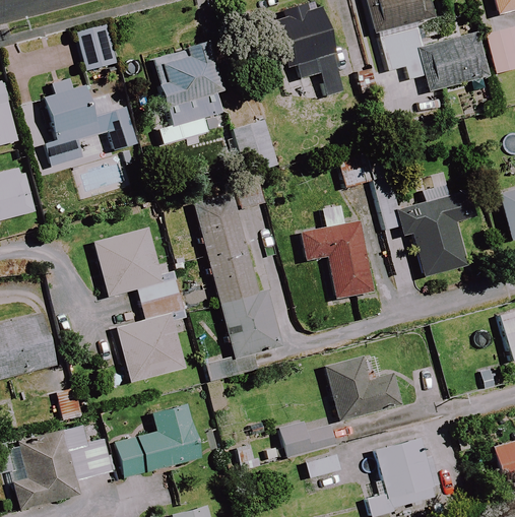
[(345,90),(324,8),(313,11),(310,0),(280,8),(285,27),(275,29),(285,68),(295,66),(298,79),(320,73),(326,97),(345,90)]
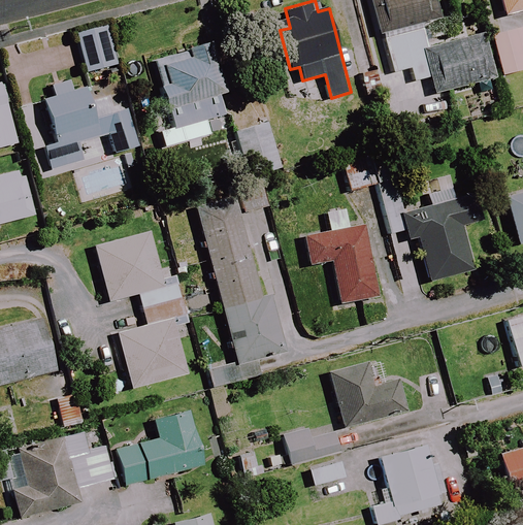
[(374,0),(393,71),(410,66),(413,80),(427,77),(431,93),(494,77),(484,34),(430,47),(424,25),(444,21),(438,0),(374,0)]
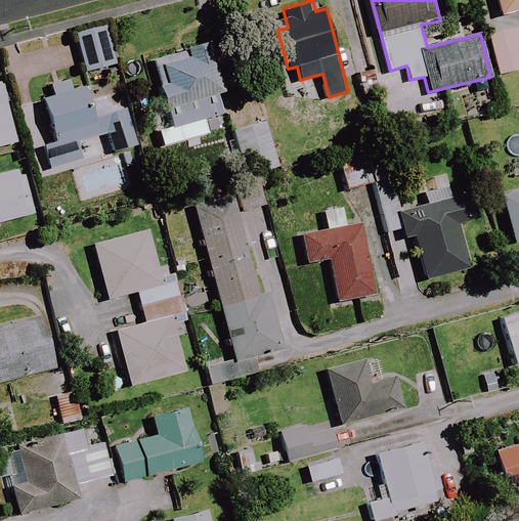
[(498,0),(502,14),(518,9),(518,0),(498,0)]
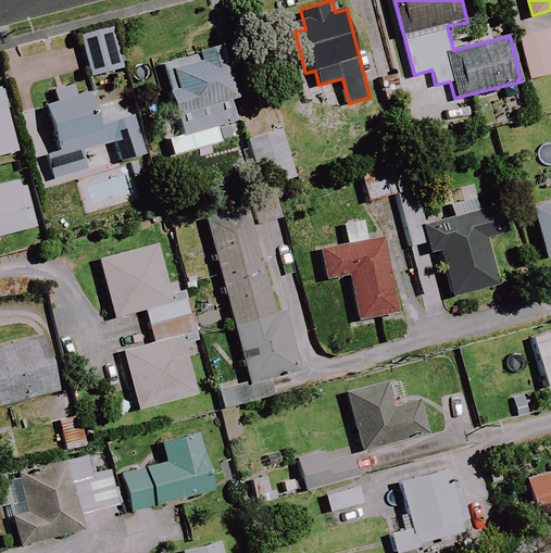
[(531,78),(550,73),(550,25),(521,34),(531,78)]
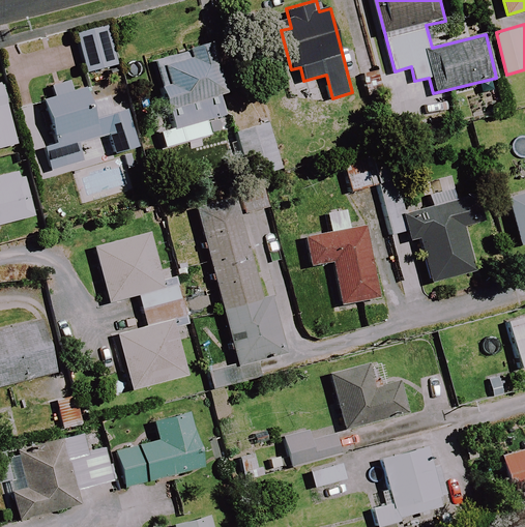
[(109,26),(79,34),(90,75),(119,66),(109,26)]
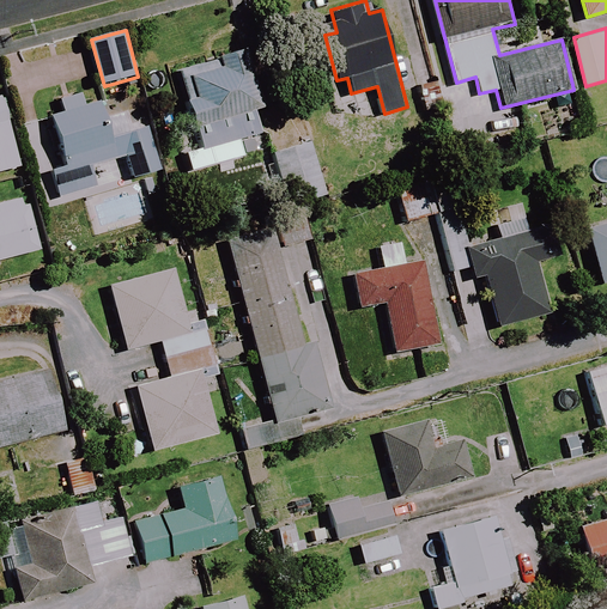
[(259,105),(244,50),(180,68),(202,148),(266,132),(259,105)]
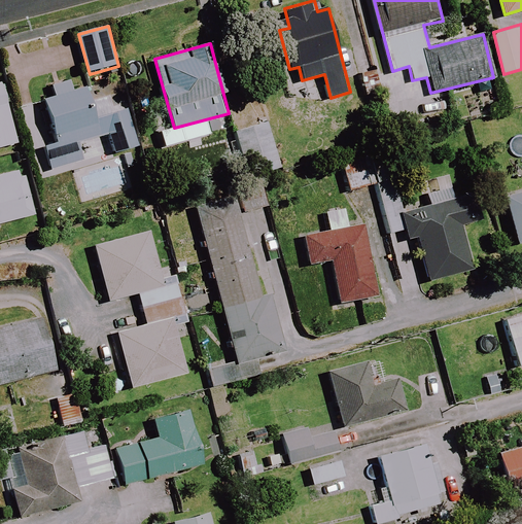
[(87,161),(81,142),(109,134),(114,152),(139,145),(129,108),(111,113),(104,90),(93,93),(94,94),(93,94),(91,86),(74,92),(72,81),(54,86),(56,95),(45,98),(57,141),(45,145),(51,170),(87,161)]
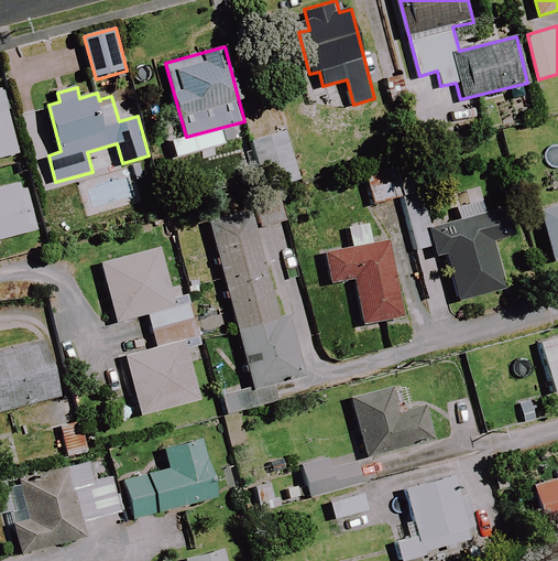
[(4,92),(0,93),(0,157),(21,151),(4,92)]
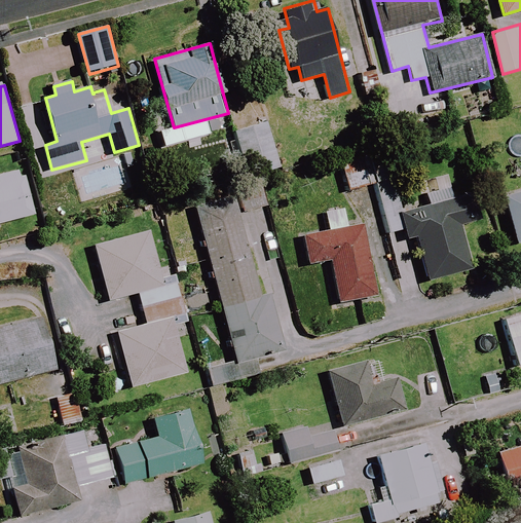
[(270,122),(240,129),(251,170),(281,161),(270,122)]
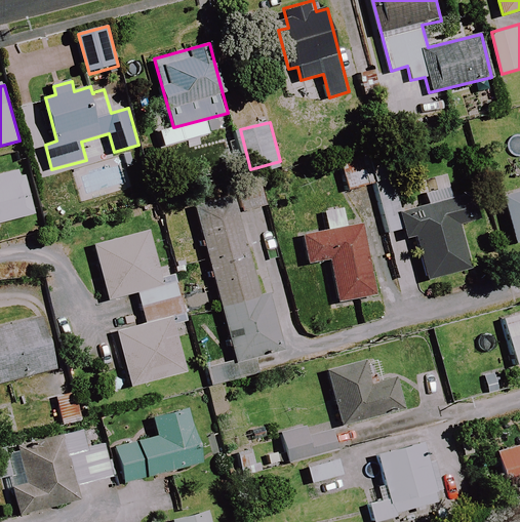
[(393,150),(366,156),(372,183),(385,233),(405,228),(407,237),(416,235),(428,279),(471,268),(460,223),(467,221),(461,196),(450,198),(447,186),(427,191),(430,203),(407,208),(393,150)]
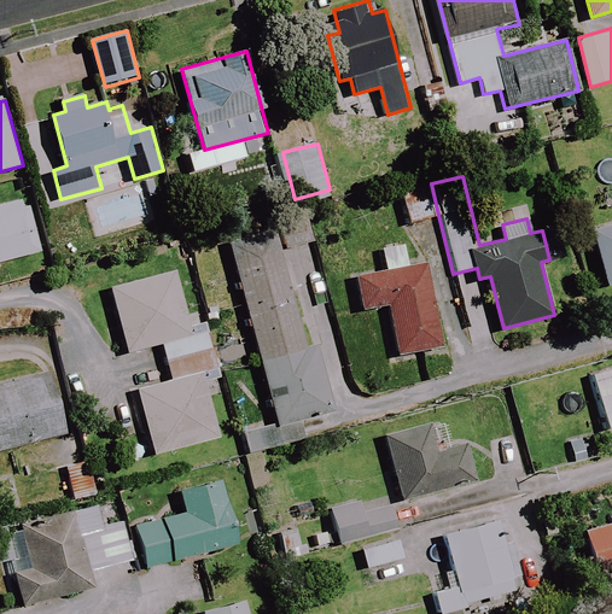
[(426,179),(401,185),(409,222),(436,216),(426,179)]
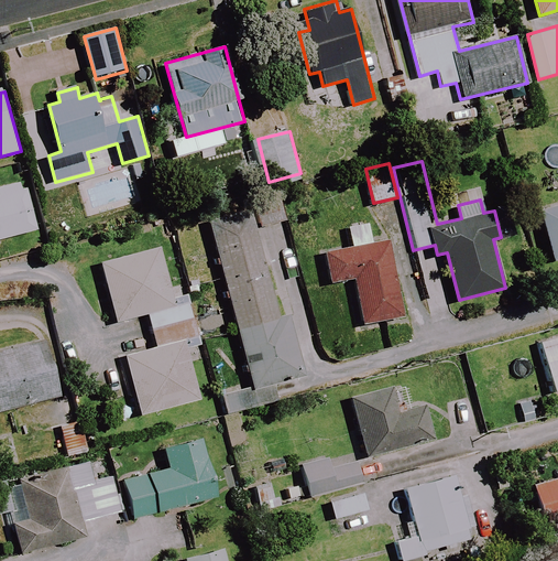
[(0,238),(37,229),(21,169),(0,173),(0,238)]
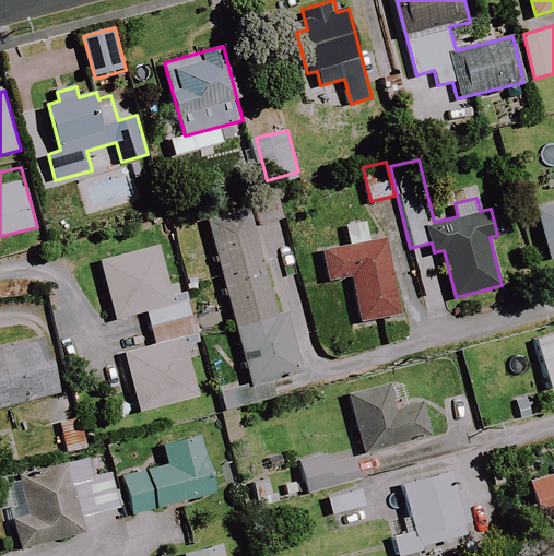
[(251,383),(222,391),(226,410),(278,397),(273,379),(305,371),(290,310),(282,312),(260,229),(286,222),(281,199),(255,205),(209,217),(251,383)]
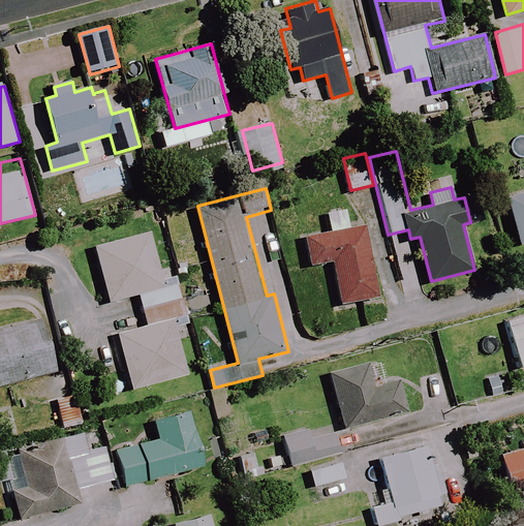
[(520,246),(523,245),(523,194),(507,199),(520,246)]
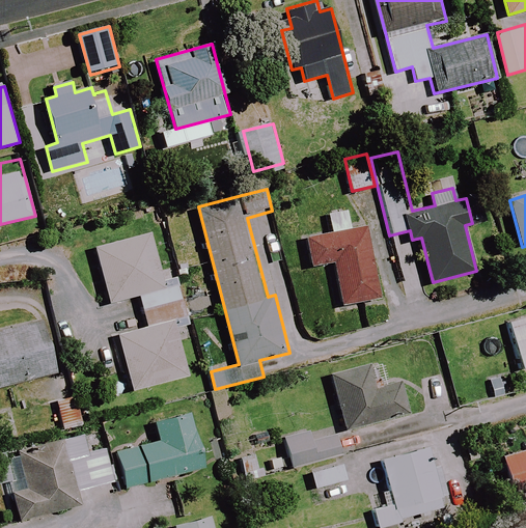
[(329,212),(333,231),(306,237),(312,268),(334,264),(342,305),(384,297),(369,224),(353,227),(349,207),(329,212)]
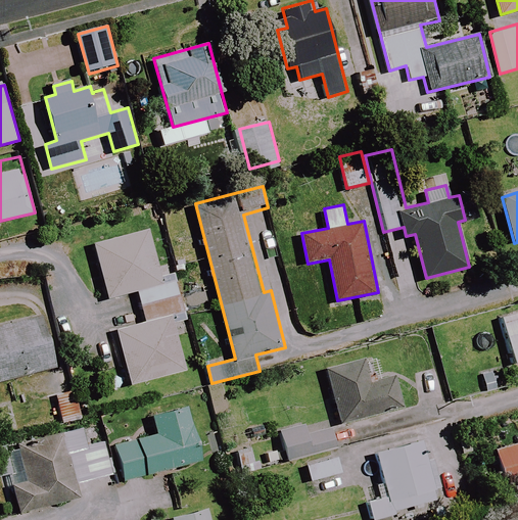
[(166,284),(150,228),(94,242),(109,298),(137,291),(146,323),(118,330),(132,384),(187,369),(175,322),(185,319),(175,281),(166,284)]
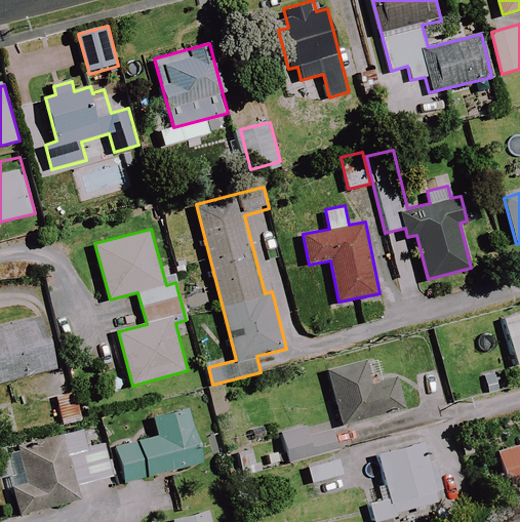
[(519,313),(503,318),(515,364),(519,363),(519,313)]
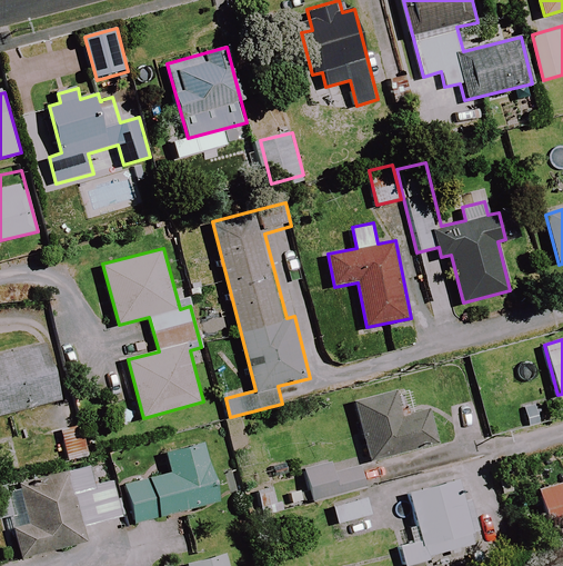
[(46,345),(0,356),(0,414),(59,399),(46,345)]
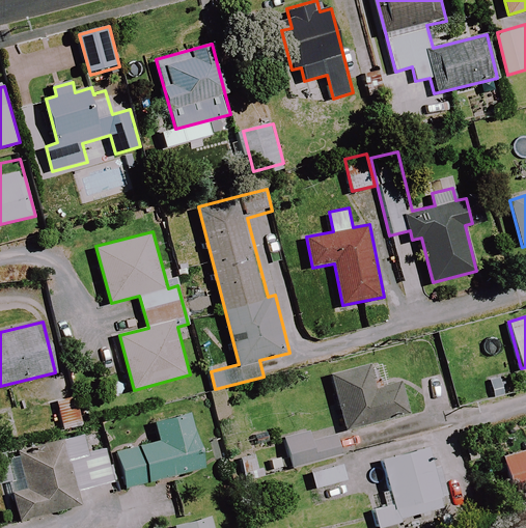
[(335,372),(347,426),(408,414),(400,381),(377,385),(372,365),(335,372)]
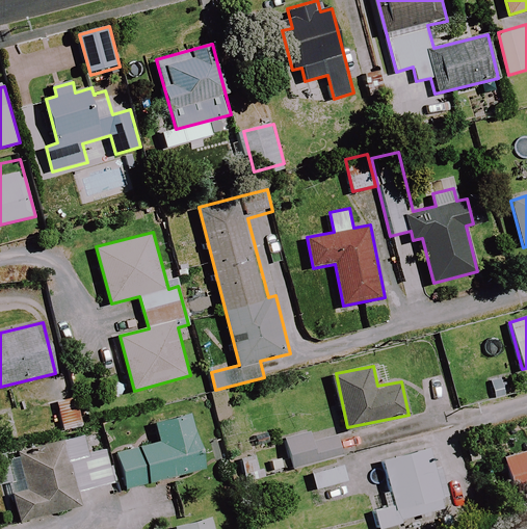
[(79,396),(58,402),(66,430),(87,424),(79,396)]
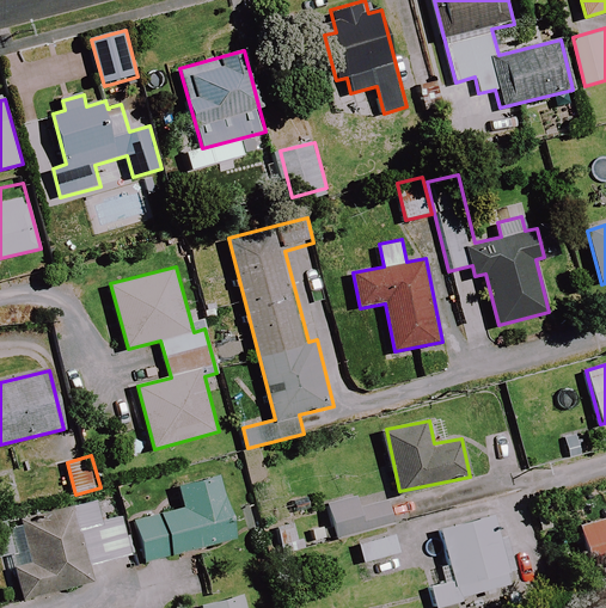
[(181,485),(187,504),(134,520),(146,563),(240,535),(230,497),(222,473),(181,485)]
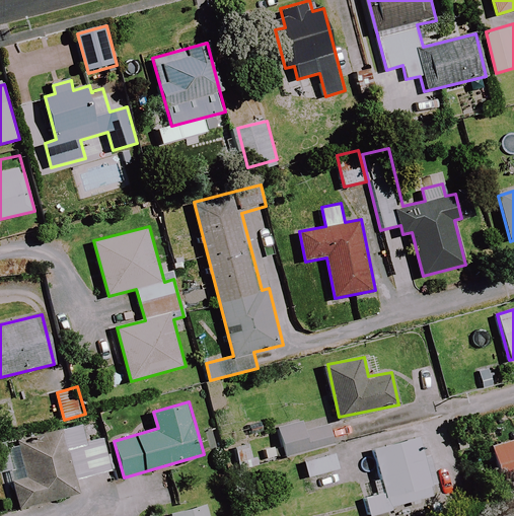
[(306,429),(304,420),(278,426),(285,456),(336,444),(331,424),(306,429)]
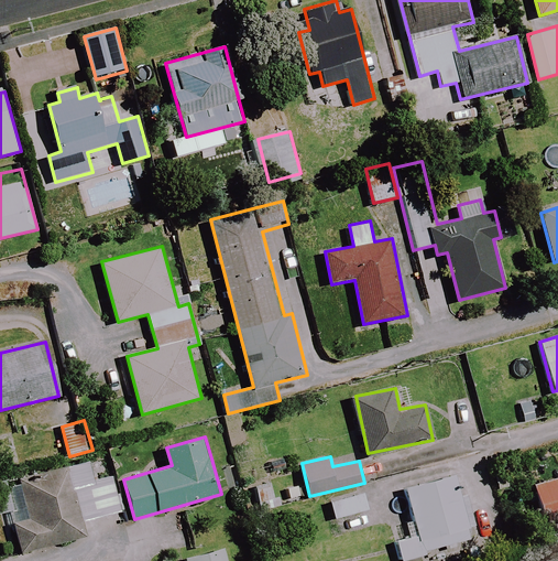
[(19,510),(12,513),(22,551),(83,536),(80,525),(124,514),(115,474),(94,479),(88,459),(10,478),(19,510)]
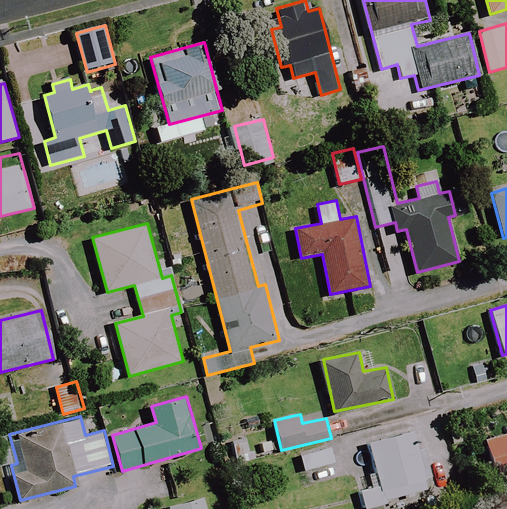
[(433,486),(419,431),(369,444),(375,467),(367,469),(372,489),(360,492),(365,508),(393,501),(394,508),(409,508),(423,506),(419,490),(433,486)]
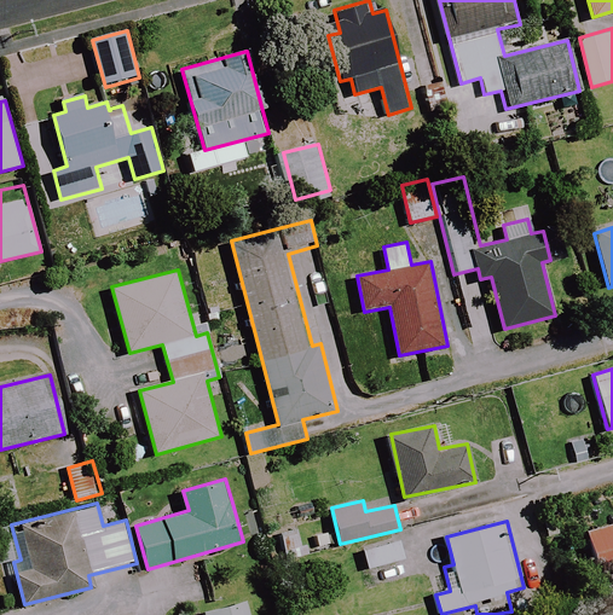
[(612,523),(589,529),(600,573),(612,569),(612,523)]
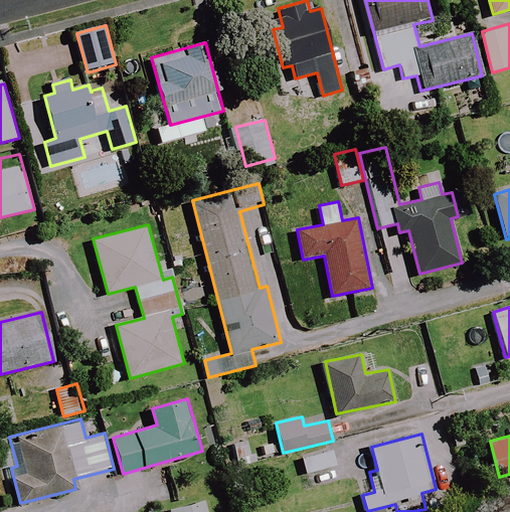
[(337,465),(333,450),(303,457),(306,473),(337,465)]
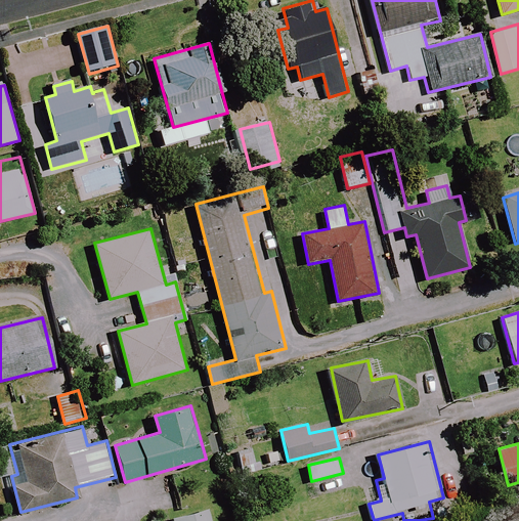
[(171,519),(171,520),(212,520),(209,509),(171,519)]
